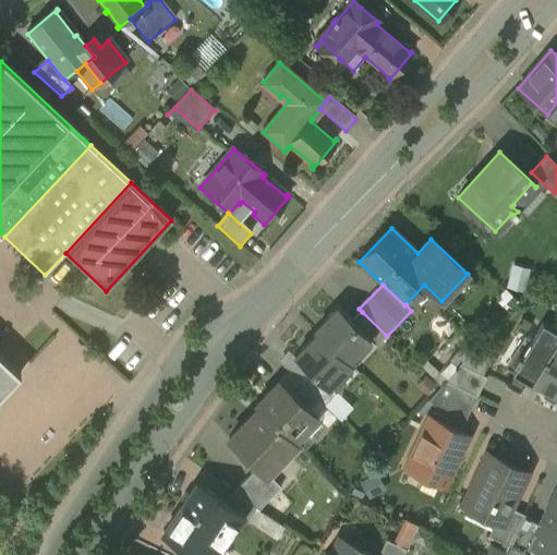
[(352,322),(337,308),(314,332),(350,366),(350,365),(348,363),(370,340),(352,322)]
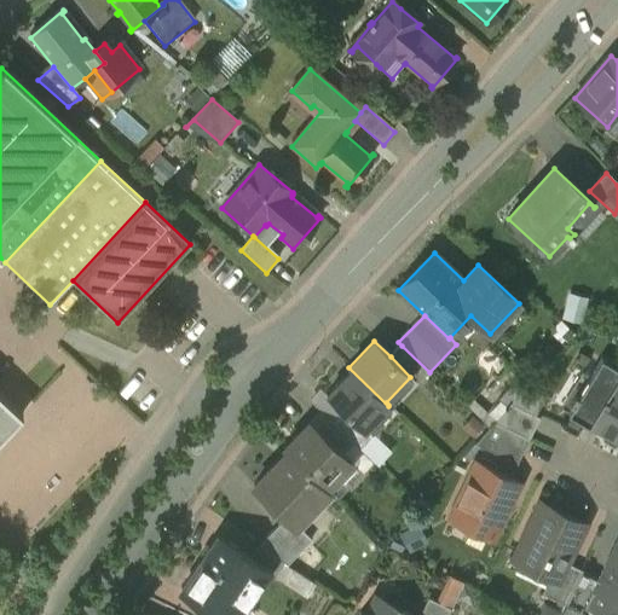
[(429,372),(402,346),(391,357),(410,377),(417,386),(429,372)]
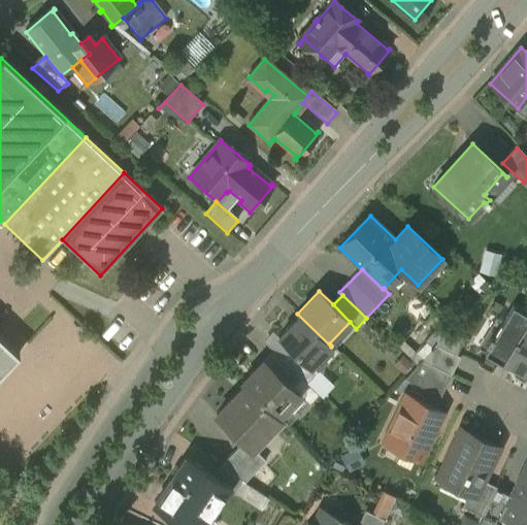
[(331,347),(297,314),(297,315),(299,317),(278,338),(292,352),(309,368),(310,368),(331,347)]
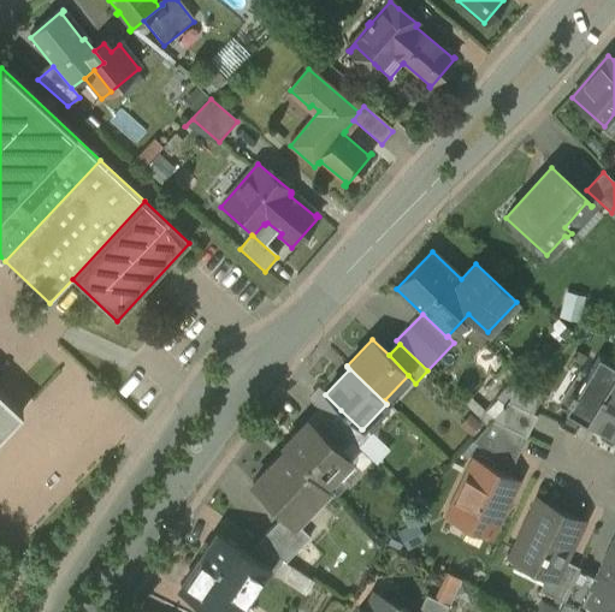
[(614,382),(590,367),(574,393),(572,391),(566,399),(589,414),(584,422),(585,423),(586,421),(598,428),(597,431),(614,440),(614,382)]
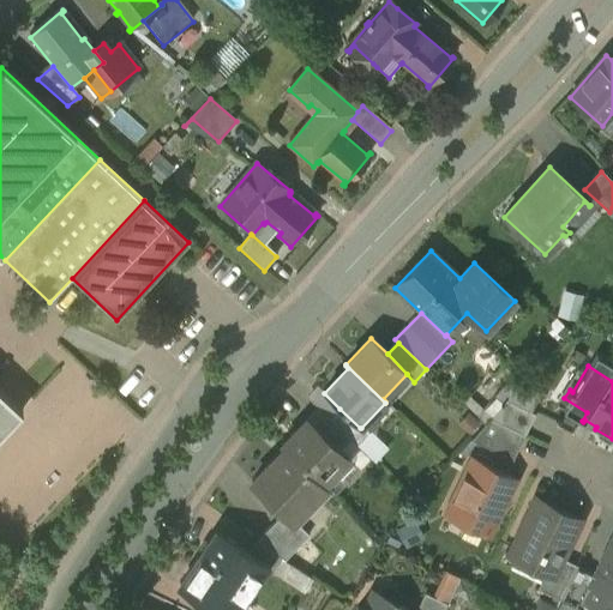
[(0,435),(22,412),(0,391),(0,435)]
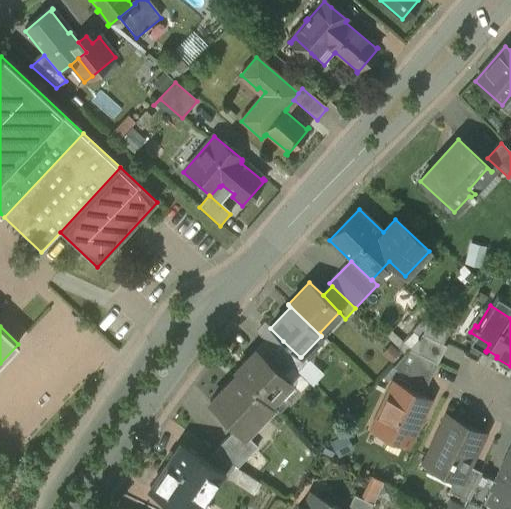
[(446,347),(422,336),(407,352),(437,366),(446,347)]
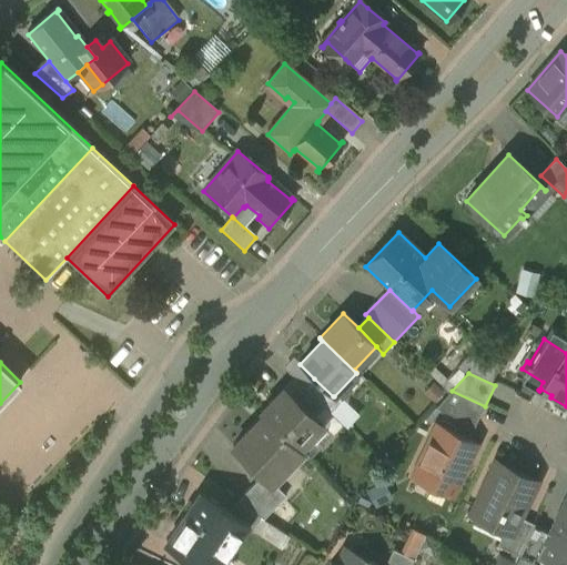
[(333,396),(314,379),(304,390),(321,405),(330,414),(341,403),(334,396),(333,396)]
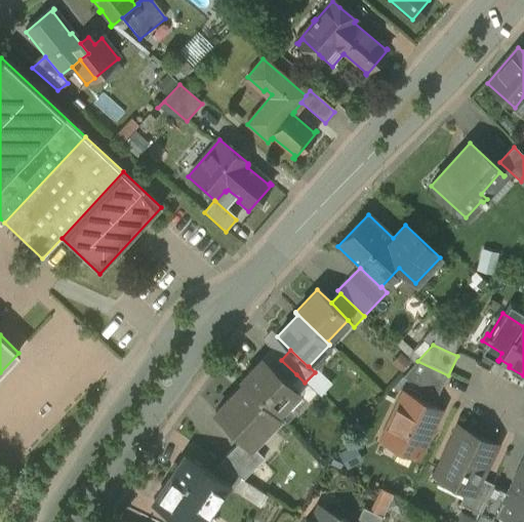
[(286,384),(262,360),(240,383),(242,385),(277,415),(296,394),(297,394),(286,384)]
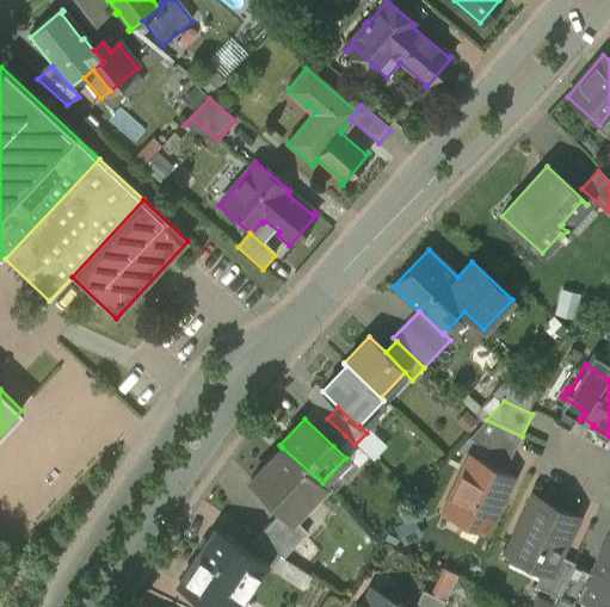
[(522,437),(486,420),(468,440),(510,460),(522,437)]
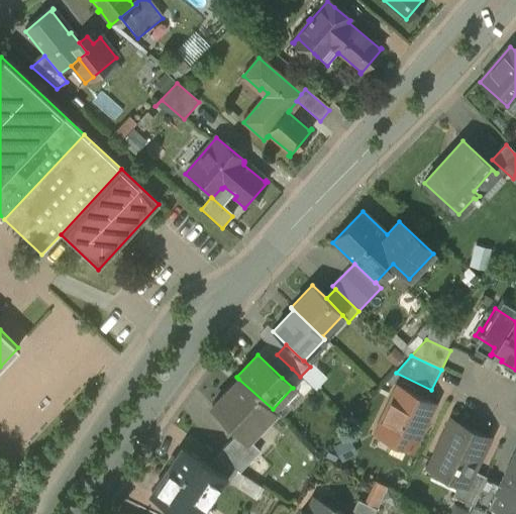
[(300,377),(292,369),(282,378),(293,388),(292,388),(302,398),(312,388),(300,377)]
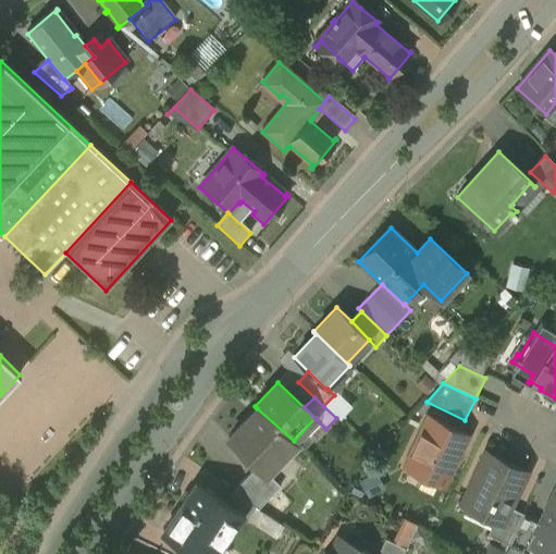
[(257,408),(227,440),(257,467),(266,475),(267,475),(296,443),(294,441),(257,408)]
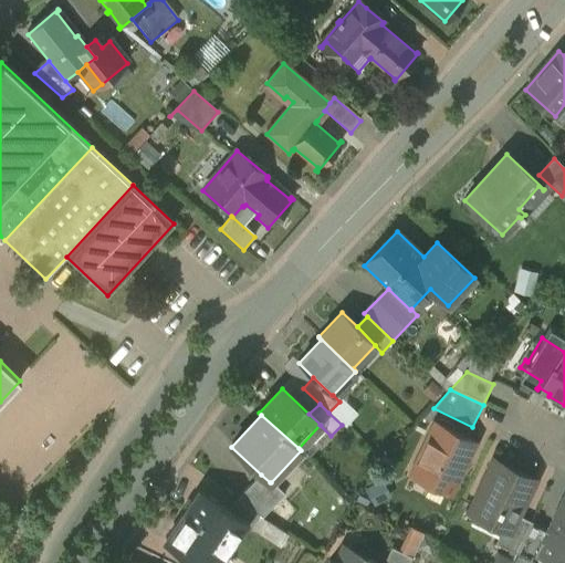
[(473,444),(436,426),(411,476),(450,493),(473,444)]
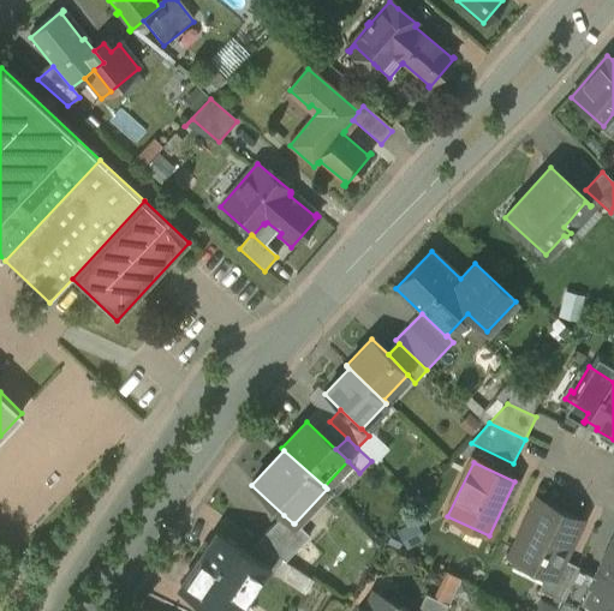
[(537,501),(511,557),(547,575),(554,579),(562,561),(580,522),(537,501)]
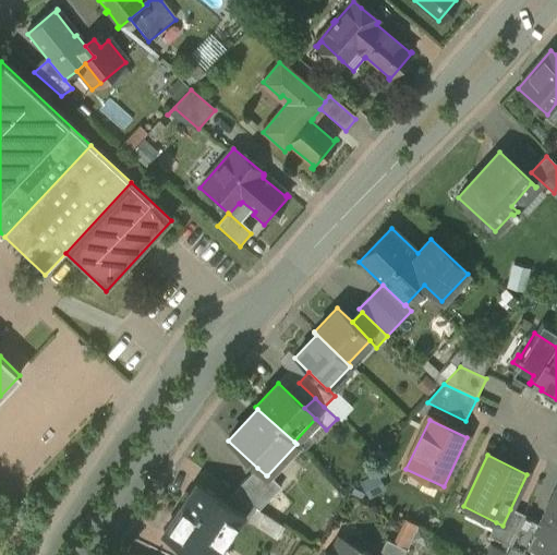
[(257,468),(233,494),(256,509),(258,511),(280,489),(267,475),(266,475),(257,468)]
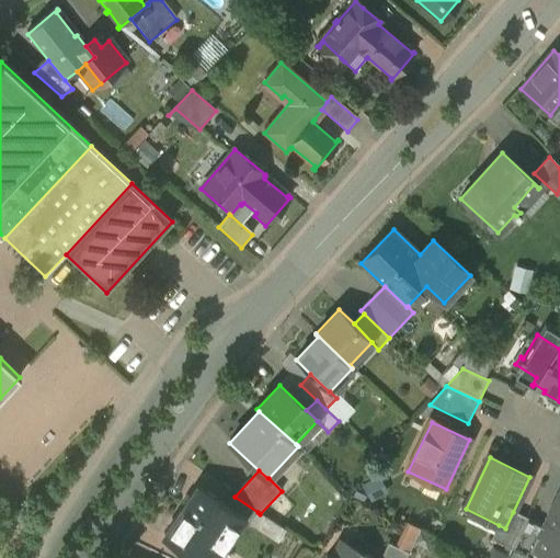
[(226,508),(197,488),(163,537),(185,551),(194,557),(209,557),(216,549),(220,553),(242,521),(243,519),(226,508)]
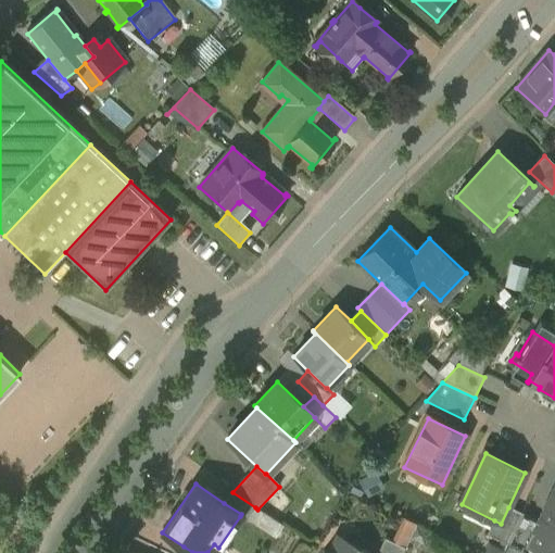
[(554,489),(539,523),(534,532),(538,535),(554,542),(554,489)]
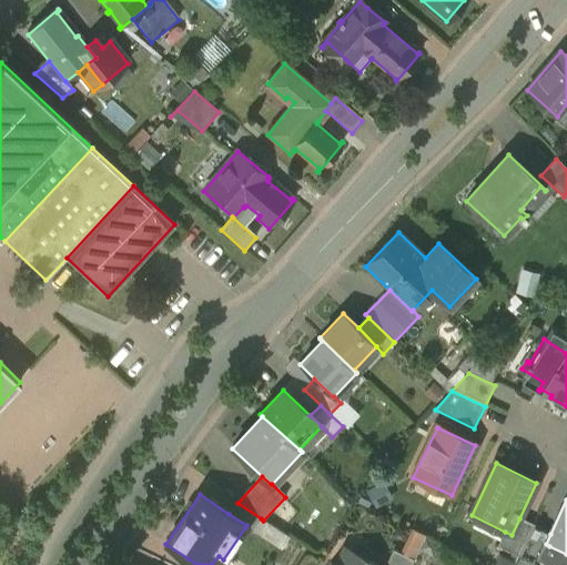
[(238,503),(236,503),(229,514),(246,525),(245,527),(252,532),(261,518),(238,503)]
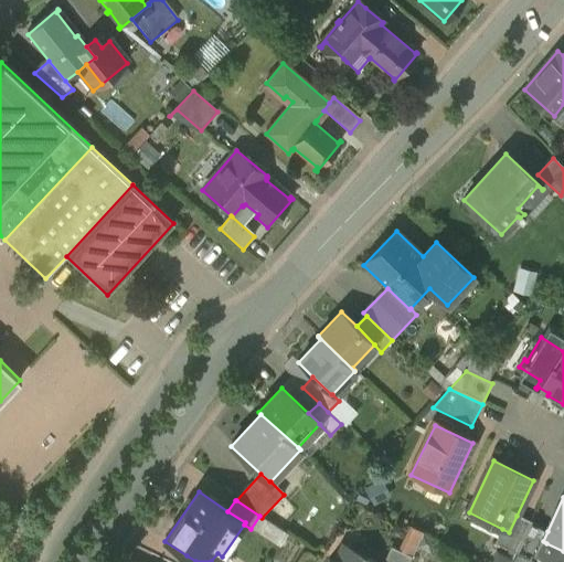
[(517,516),(509,532),(502,529),(495,544),(514,554),(530,522),(517,516)]
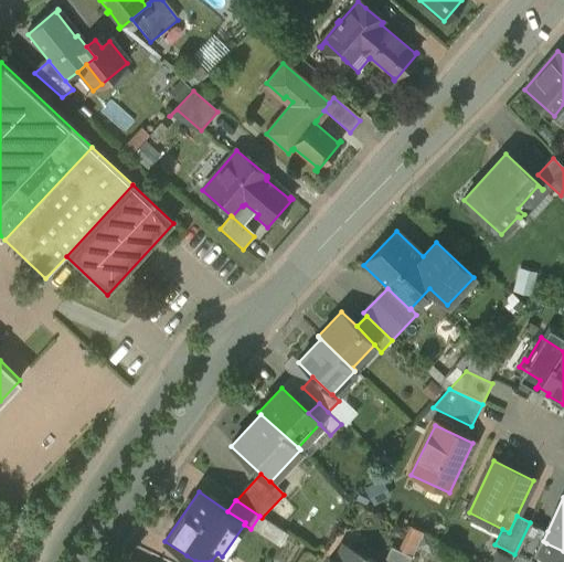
[(530,522),(514,554),(529,561),(538,561),(546,543),(543,541),(542,541),(547,531),(530,522)]
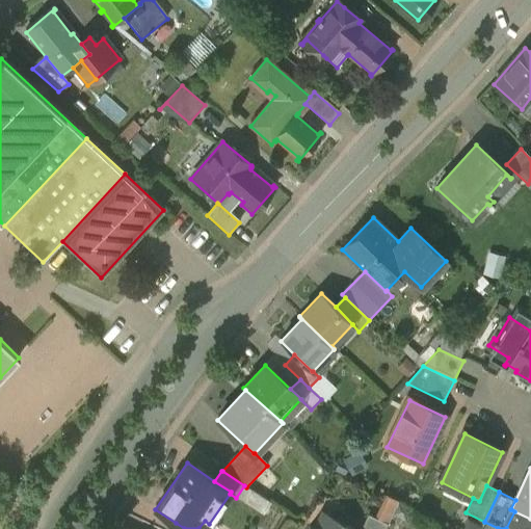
[(386,497),(375,519),(387,525),(397,502),(386,497)]
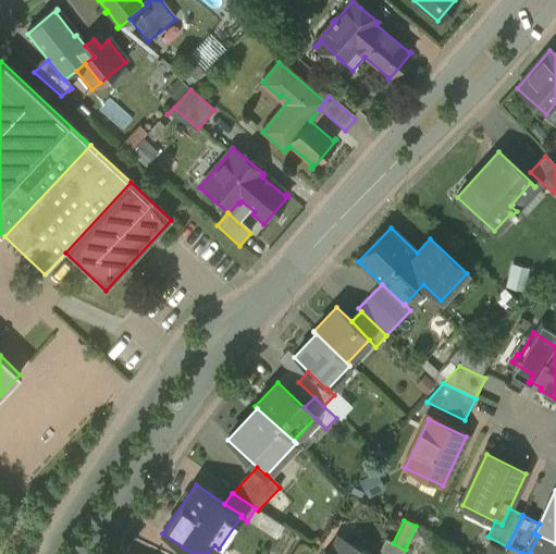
[(367,553),(341,541),(335,553),(325,553),(323,552),(322,553),(403,553),(405,550),(393,543),(385,540),(378,553),(367,553)]
